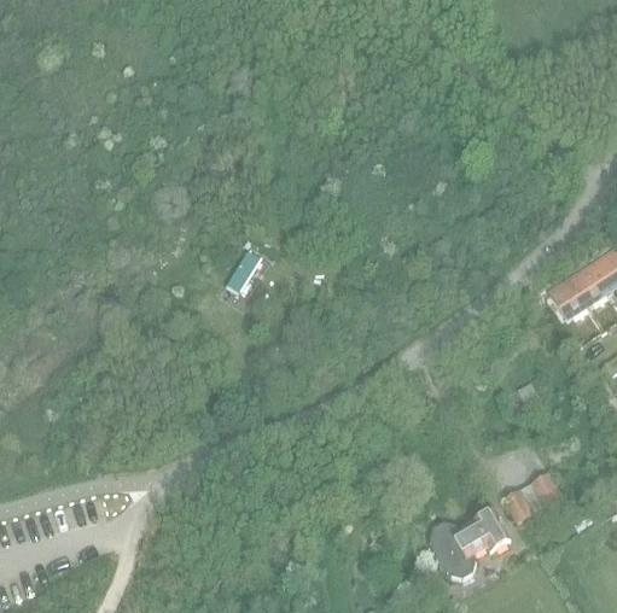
[(260,256),(246,249),(226,285),(239,292),(260,256)]
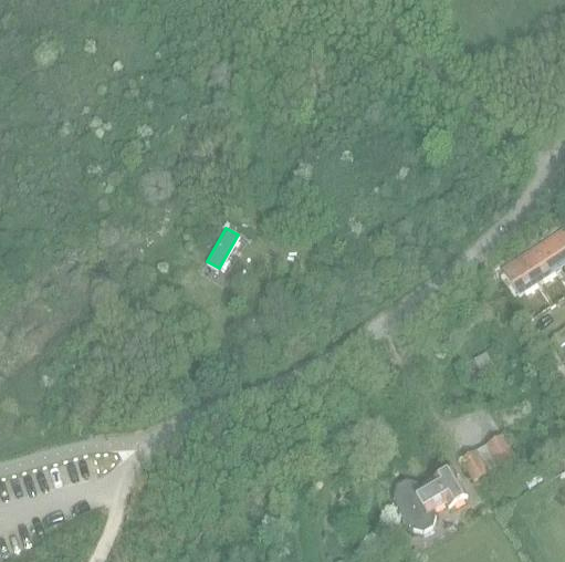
[(564,230),(563,228),(503,267),(520,293),(564,263),(564,230)]
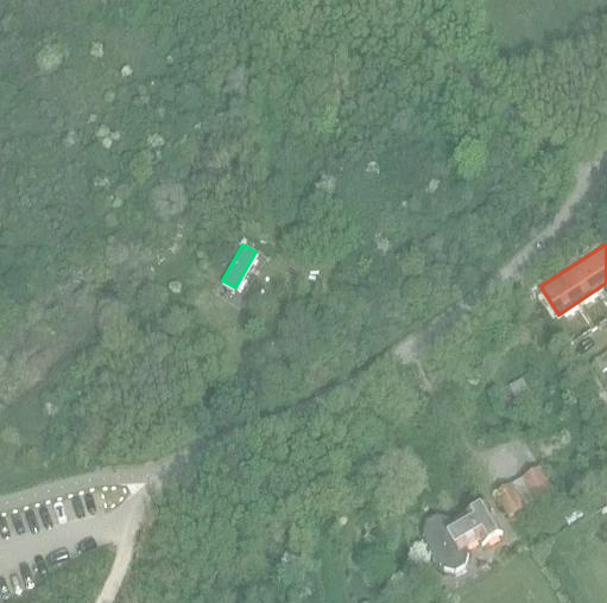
[(507,383),(518,400),(531,393),(520,375),(507,383)]
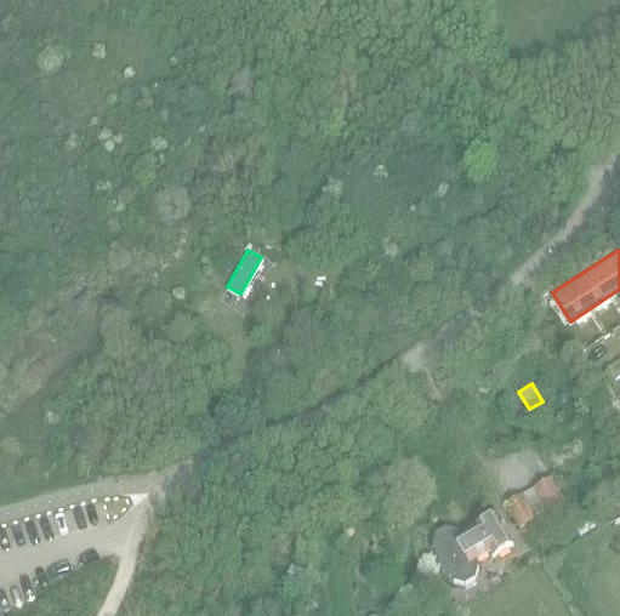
[(534,485),(549,511),(563,502),(549,477),(534,485)]
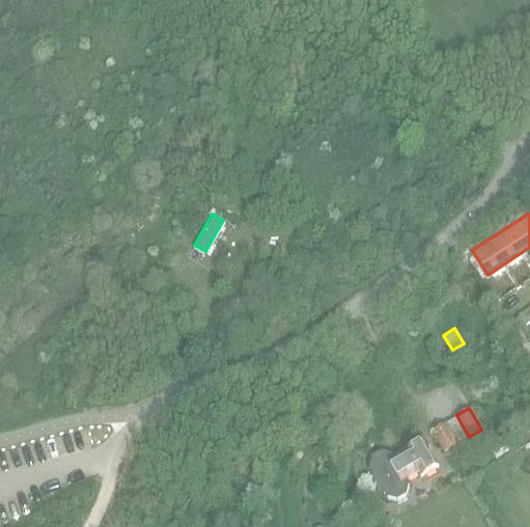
[(431,430),(444,451),(456,444),(444,422),(431,430)]
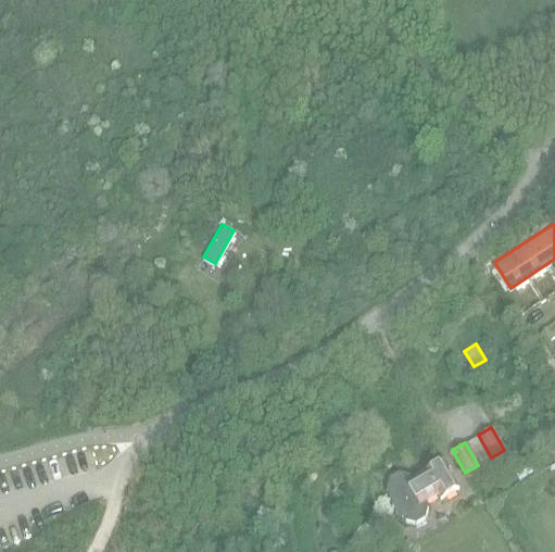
[(439,498),(457,486),(443,462),(413,478),(408,474),(398,472),(388,477),(386,487),(388,499),(395,512),(404,518),(414,523),(424,517),(427,506),(426,500),(437,493),(439,498)]
